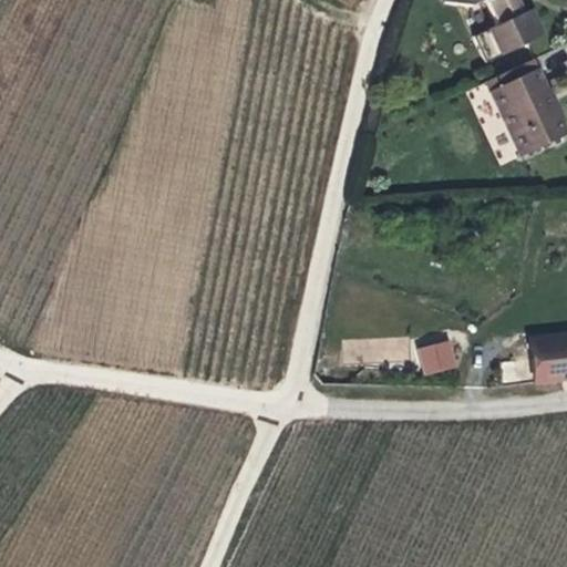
[(483,0),(496,27),(522,14),(515,0),(483,0)]
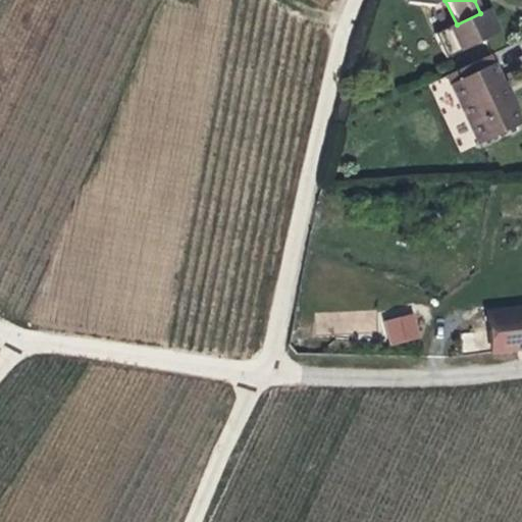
[(457,24),(436,34),(447,57),(499,32),(487,9),(480,13),(457,24)]
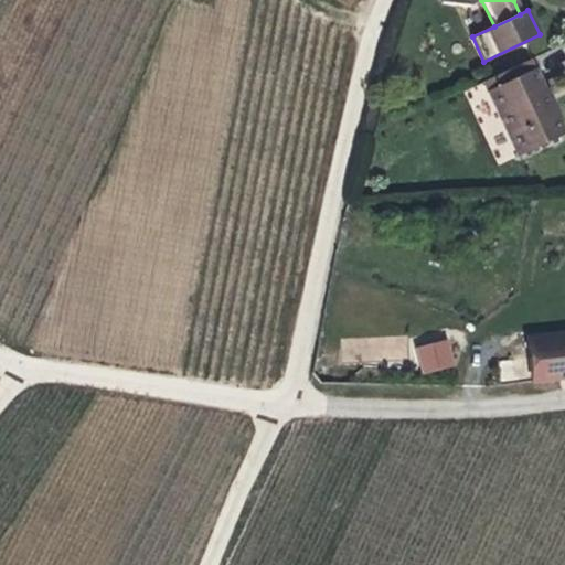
[(530,60),(484,81),(520,155),(564,134),(530,60)]
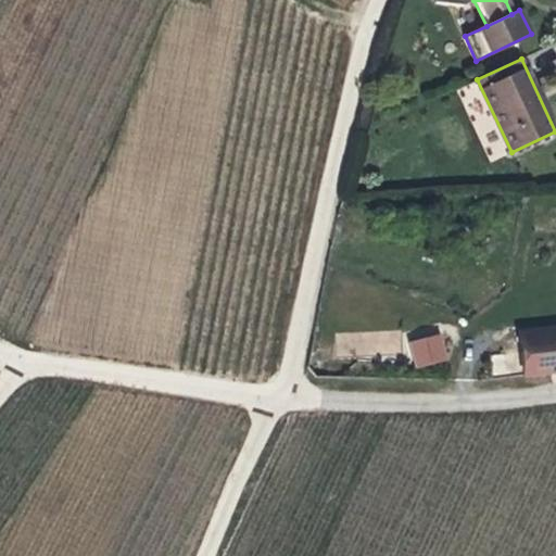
[(482,141),(490,161),(507,154),(500,135),(482,141)]
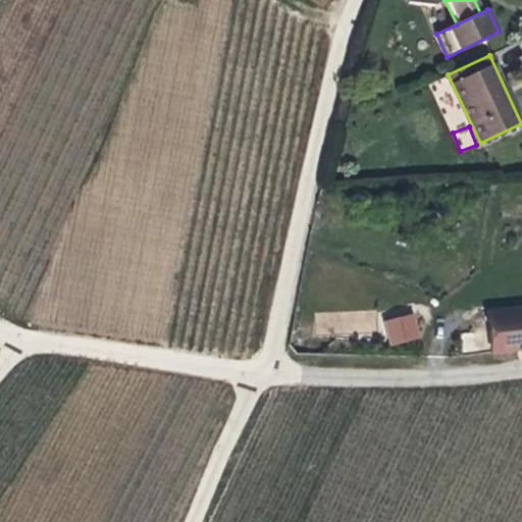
[(487,311),(491,351),(521,347),(521,312),(509,314),(509,308),(487,311)]
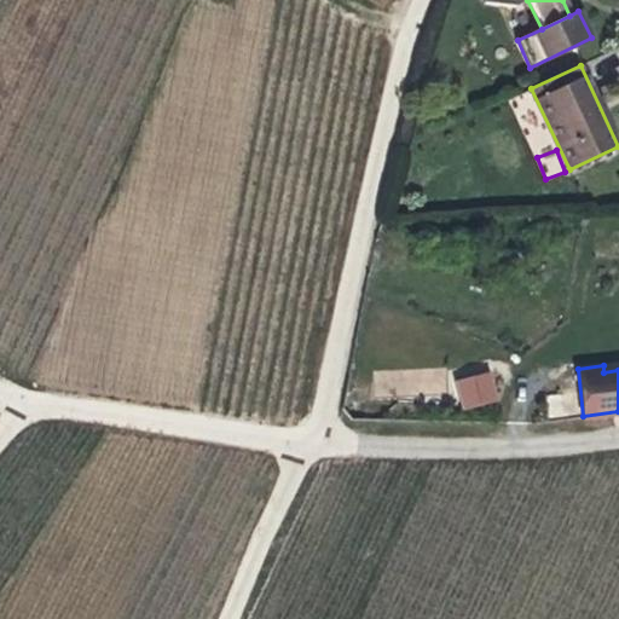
[(455,380),(462,410),(499,400),(492,370),(455,380)]
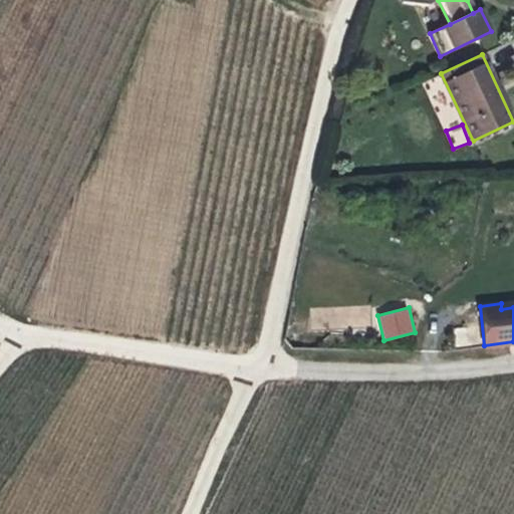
[(475,344),(474,327),(454,328),(455,345),(475,344)]
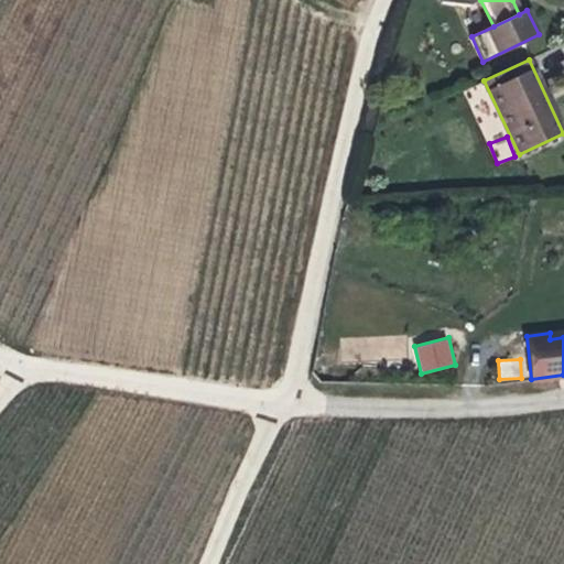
All buildings are outlined.
